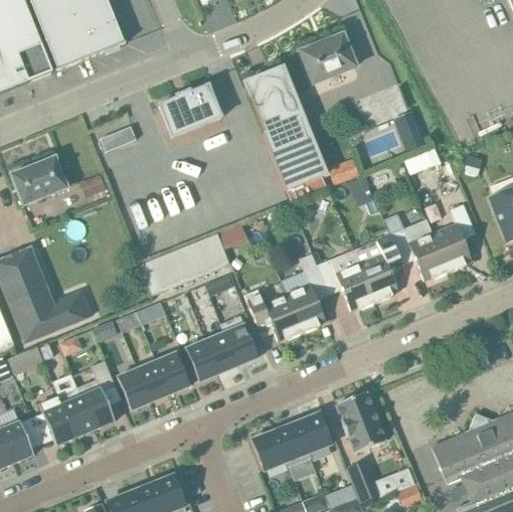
[(0,0),(0,92),(53,71),(24,0),(0,0)]
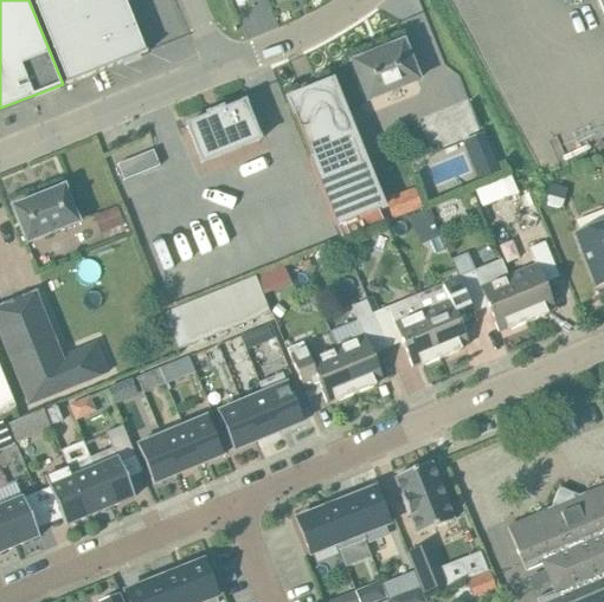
[(148,50),(128,0),(33,0),(66,82),(148,50)]
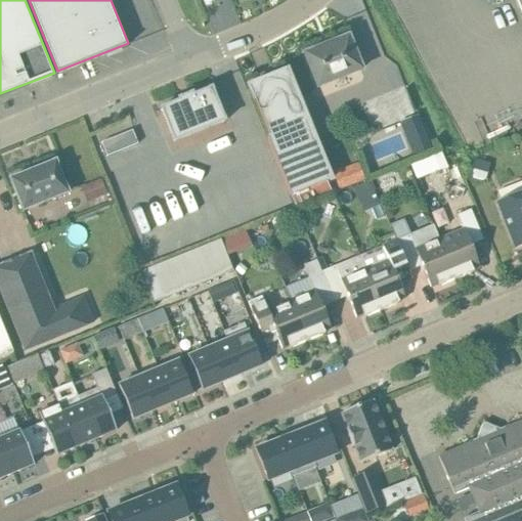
[(362,67),(349,34),(306,51),(319,84),(362,67)]
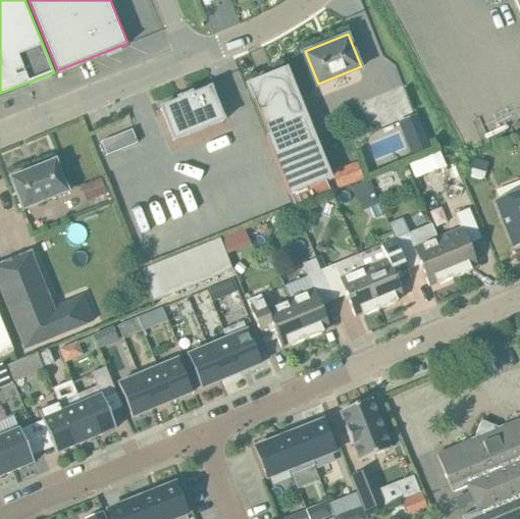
[(293,193),(331,176),(307,118),(287,67),(249,83),(269,134),(268,135),(293,193)]
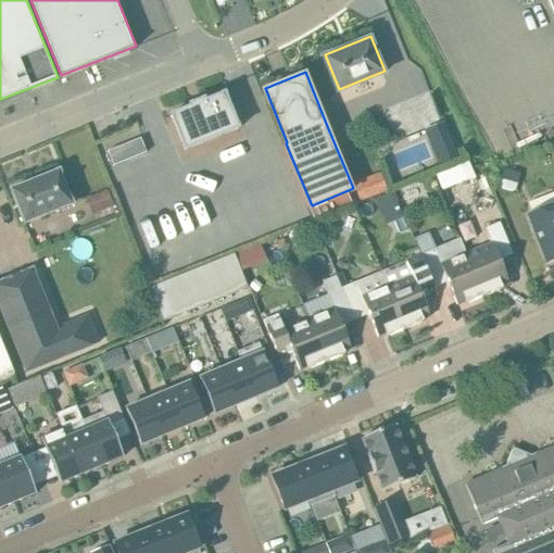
[(470,99),(494,156),(553,132),(553,122),(533,73),(470,99)]
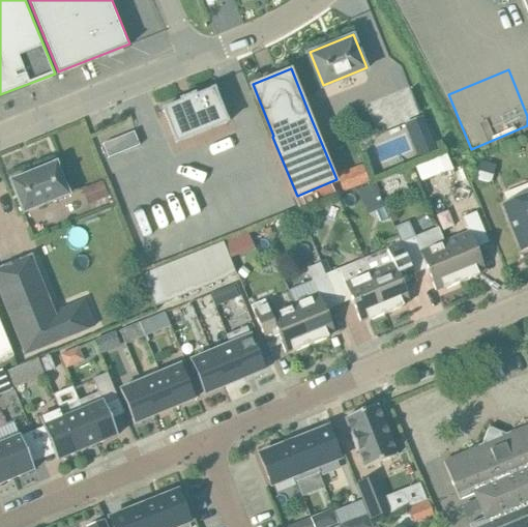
[(176,138),(177,140),(179,140),(179,139),(227,120),(229,119),(228,117),(215,88),(216,88),(215,86),(213,87),(197,94),(196,91),(182,97),(183,99),(167,107),(166,106),(164,107),(165,109),(177,138),(176,138)]
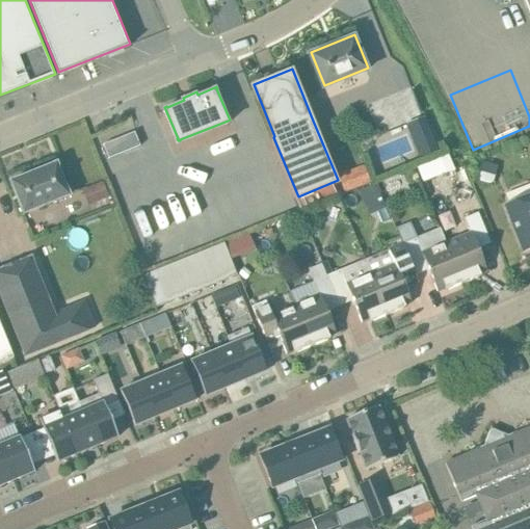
[(416,116),(406,120),(415,152),(425,149),(416,116)]
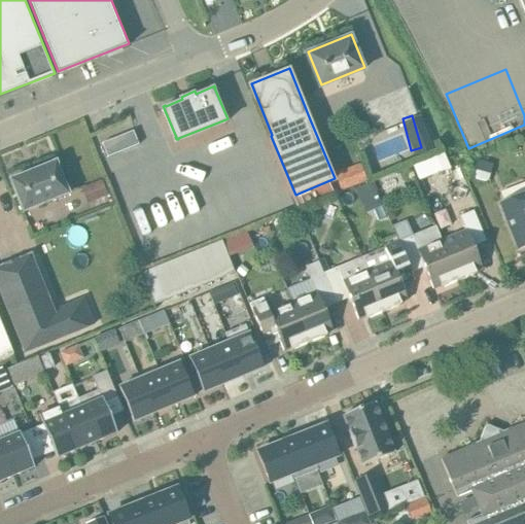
[(134,128),(103,140),(109,153),(139,141),(134,128)]
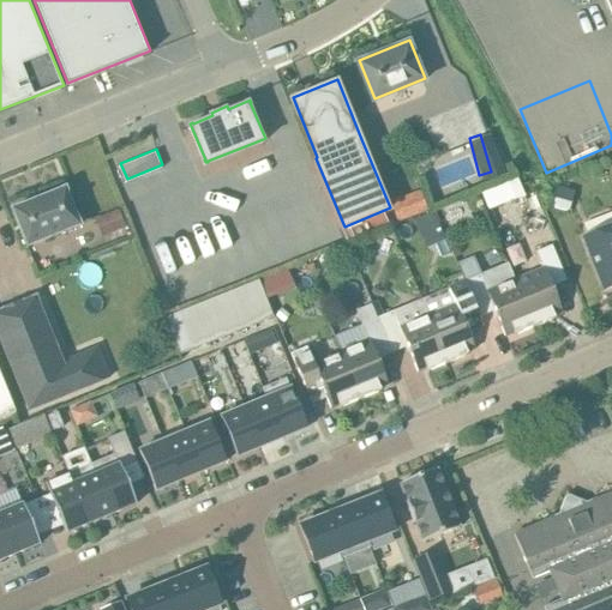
[(480,187),(489,206),(525,191),(516,171),(480,187)]
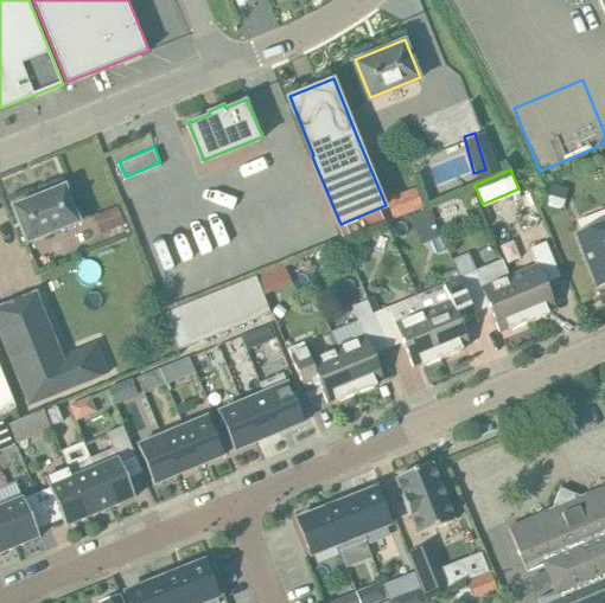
[(27,238),(29,241),(31,239),(78,220),(81,219),(80,217),(78,218),(67,186),(65,184),(63,185),(17,204),(14,204),(14,206),(16,206),(29,238),(27,238)]
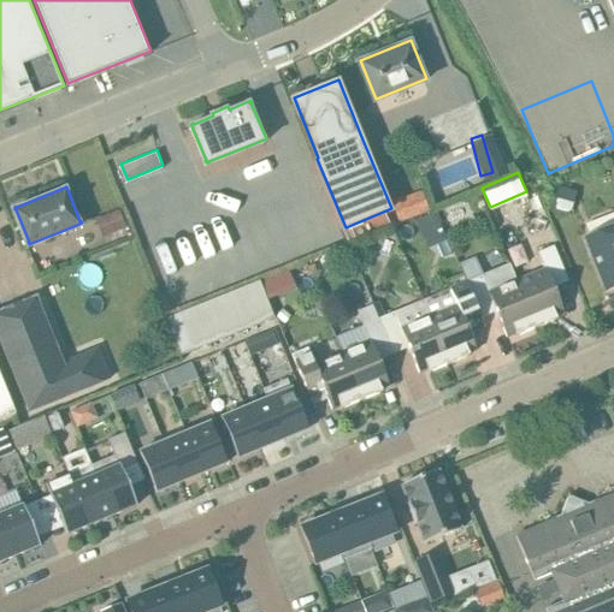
[(421,186),(390,198),(397,219),(429,207),(421,186)]
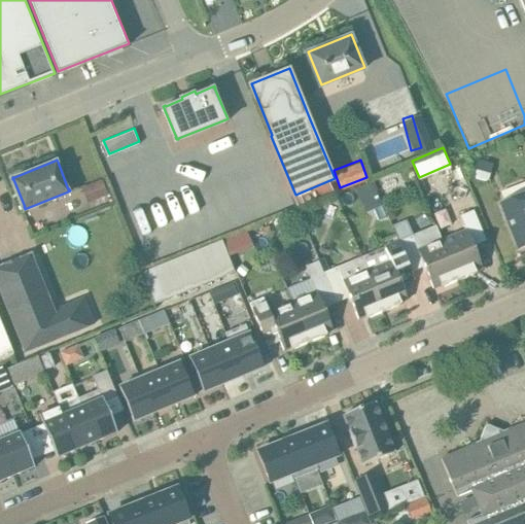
[(104,178),(82,183),(85,199),(107,194),(104,178)]
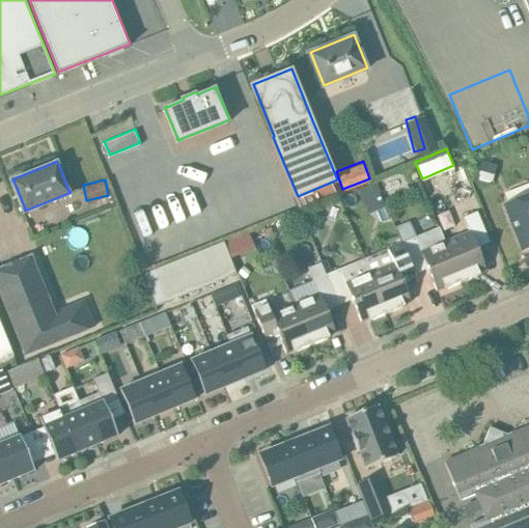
[(358,186),(365,206),(382,200),(374,181),(358,186)]
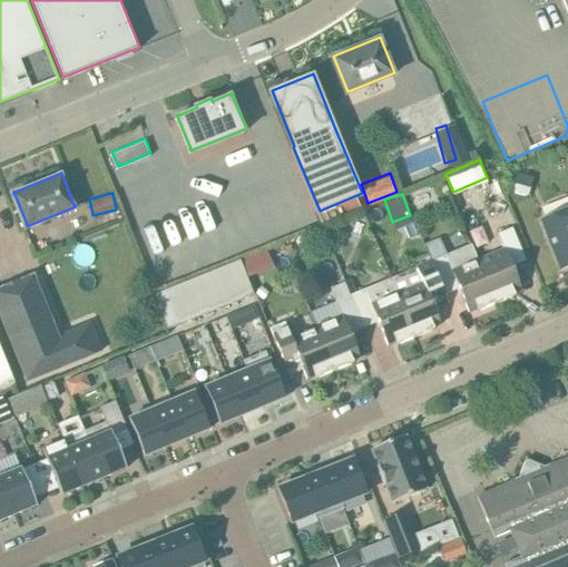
[(567,208),(545,218),(564,265),(567,263),(567,208)]
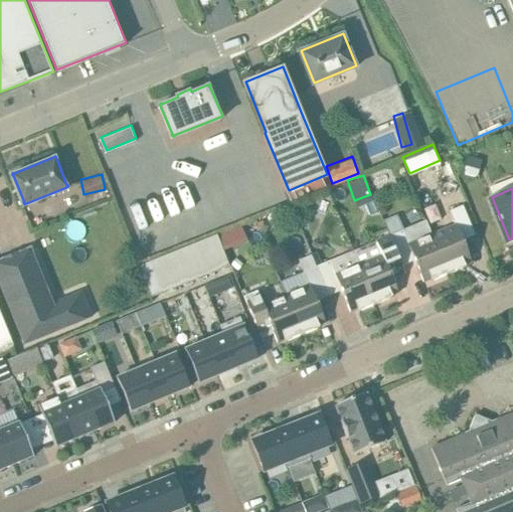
[(434,232),(450,272),(467,265),(466,263),(473,260),(464,238),(477,232),(464,203),(451,208),(457,223),(434,232)]
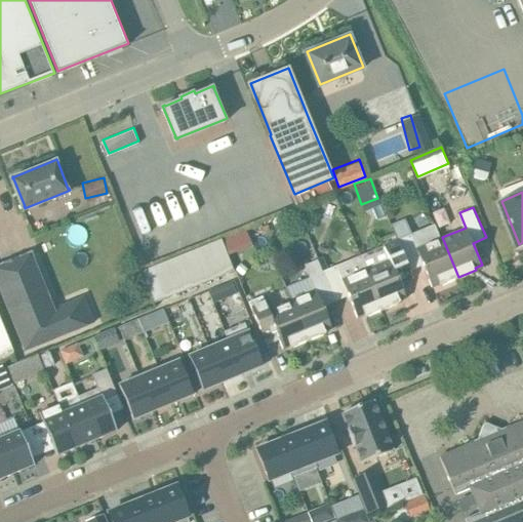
[(458,277),(442,237),(436,224),(399,239),(407,257),(411,269),(425,264),(433,285),(440,282),(441,284),(458,277)]
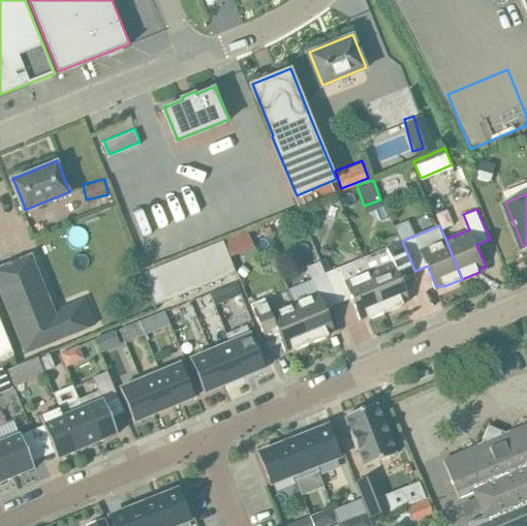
[(224,239),(211,244),(215,253),(228,248),(224,239)]
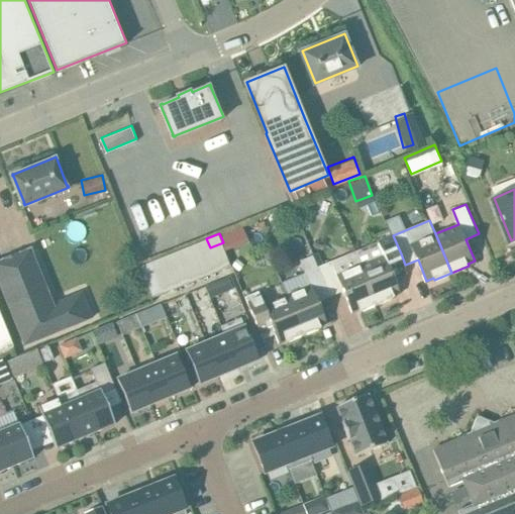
[(386,253),(362,264),(378,303),(396,296),(395,294),(402,291),(395,276),(408,271),(405,265),(401,253),(393,235),(381,240),(386,253)]
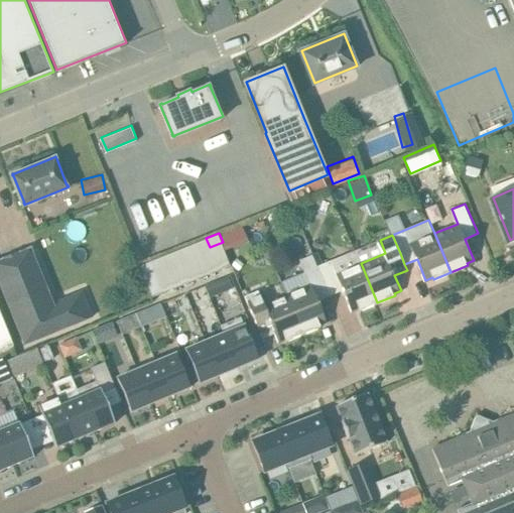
[(193,243),(197,252),(210,247),(206,238),(193,243)]
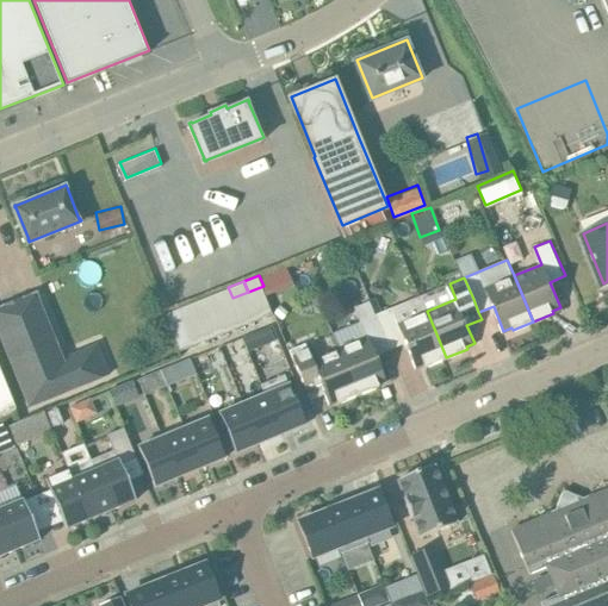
[(212,293),(217,304),(233,298),(228,287),(212,293)]
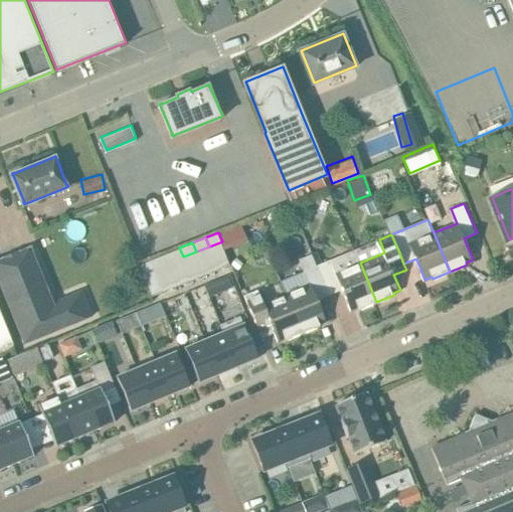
[(29,247),(0,260),(0,277),(26,342),(63,327),(32,248),(31,246),(29,247)]
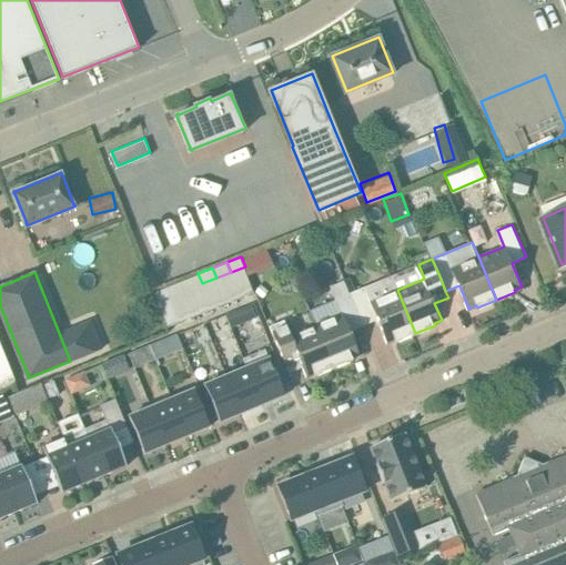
[(188,289),(202,283),(198,273),(183,280),(188,289)]
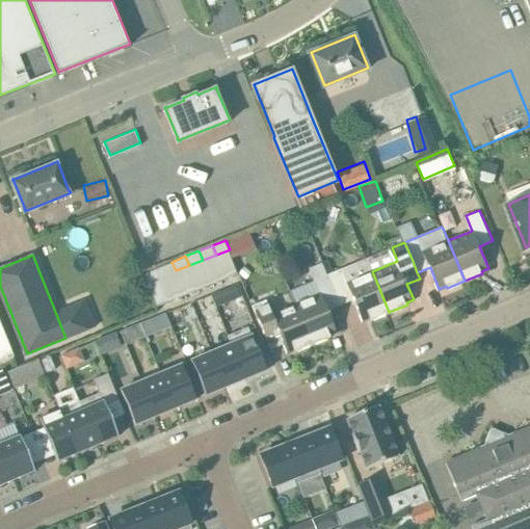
[(158,267),(162,276),(176,270),(171,262),(158,267)]
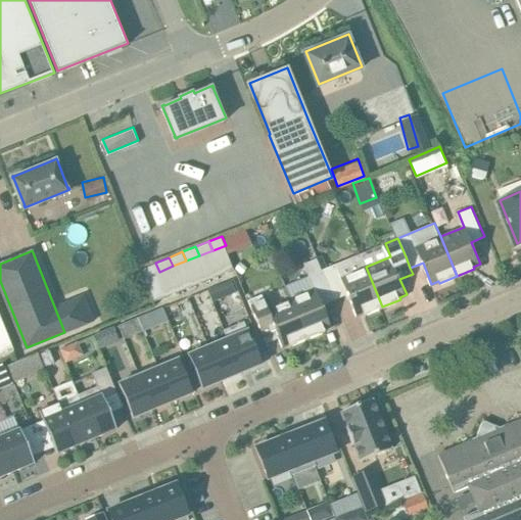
[(146,277),(159,272),(155,263),(142,268),(146,277)]
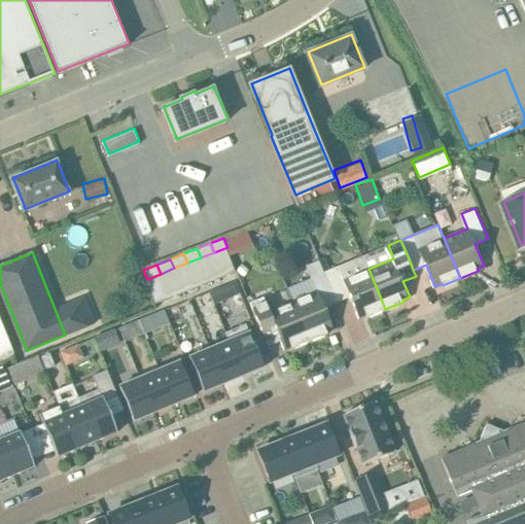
[(351,295),(360,317),(368,314),(368,316),(385,309),(369,269),(345,279),(340,265),(325,270),(338,301),(351,295)]
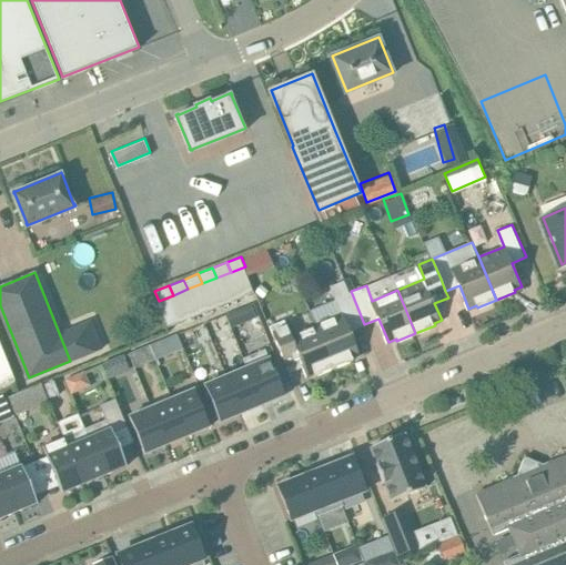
[(317,323),(335,366),(354,359),(353,356),(361,354),(351,330),(364,324),(351,291),(336,298),(343,313),(317,323)]
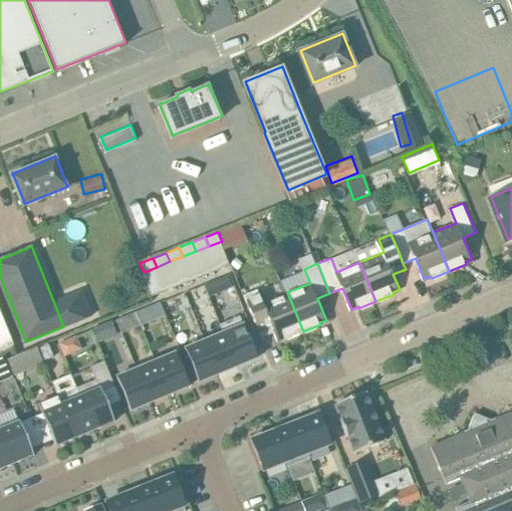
[(287,292),(264,302),(258,288),(245,293),(262,336),(275,331),(278,339),(285,337),(286,338),(303,331),(287,292)]
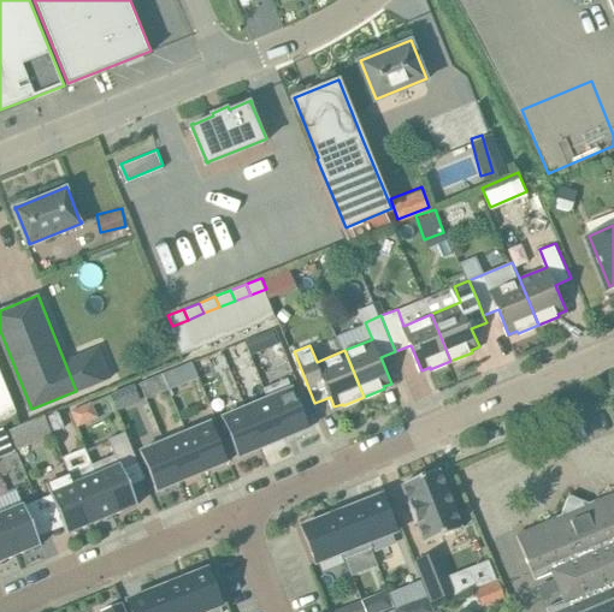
[(145,394),(198,375),(192,358),(139,378),(145,394)]
